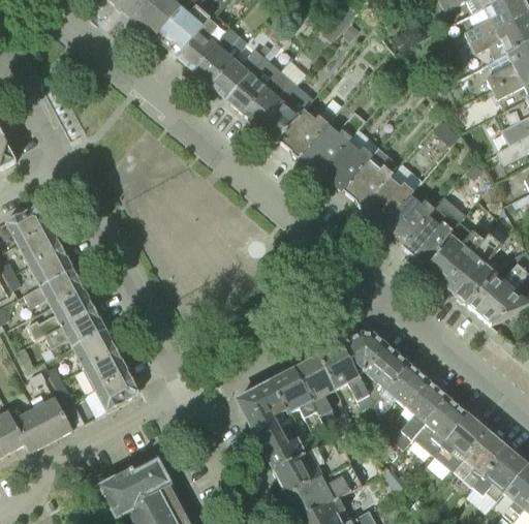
[(112,0),(133,19),(150,0),(112,0)]
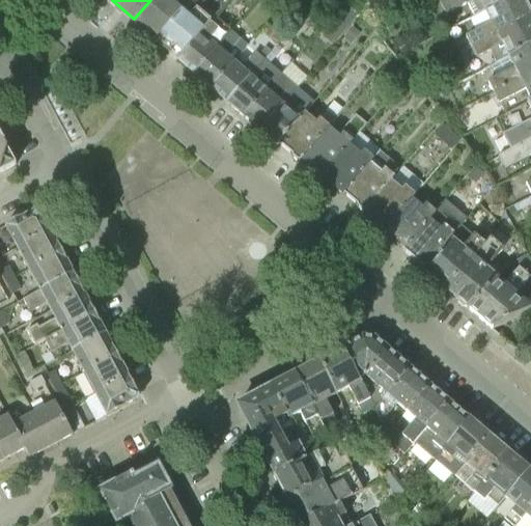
[(150,0),(134,19),(156,37),(187,0),(150,0)]
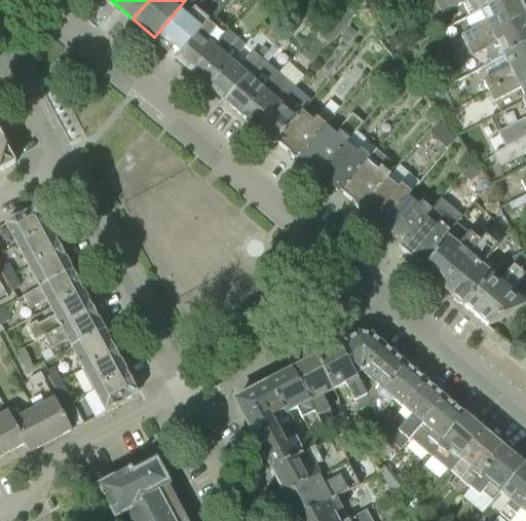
[(177,57),(213,13),(224,0),(185,0),(154,37),(177,57)]
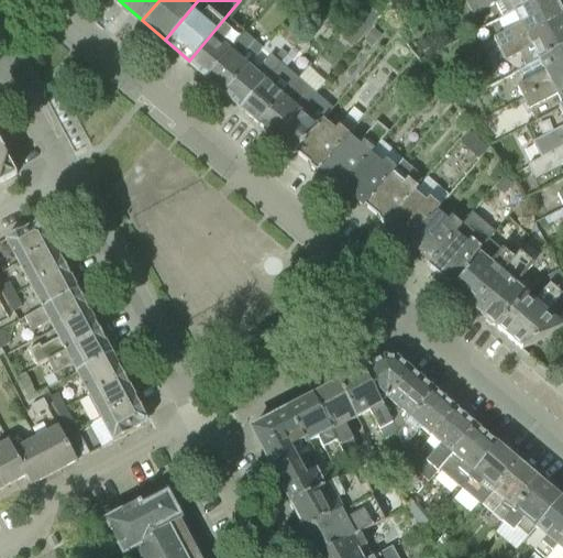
[(342,28),(356,39),(382,8),(372,0),(365,0),(342,28)]
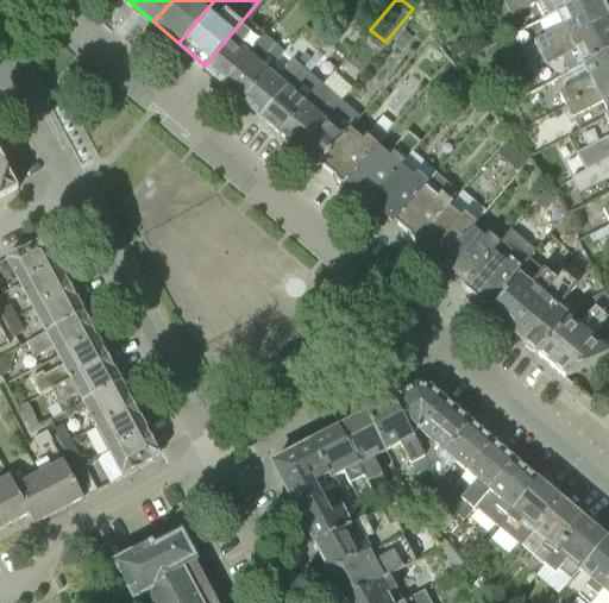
[(537,1),(544,14),(571,0),(506,0),(494,6),(500,18),(537,1)]
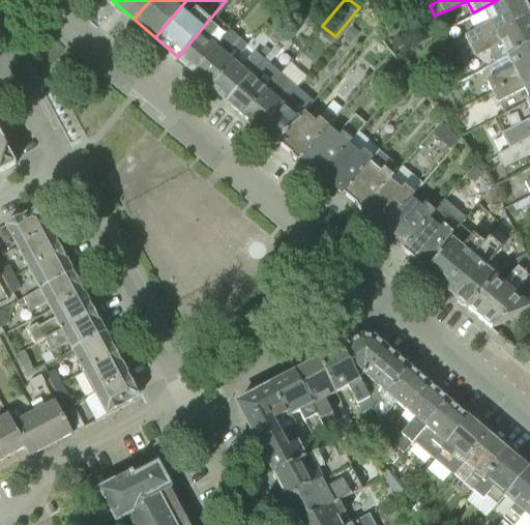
[(460,49),(471,45),(529,13),(529,12),(523,0),(497,0),(473,12),(478,26),(465,32),(454,39),(460,49)]
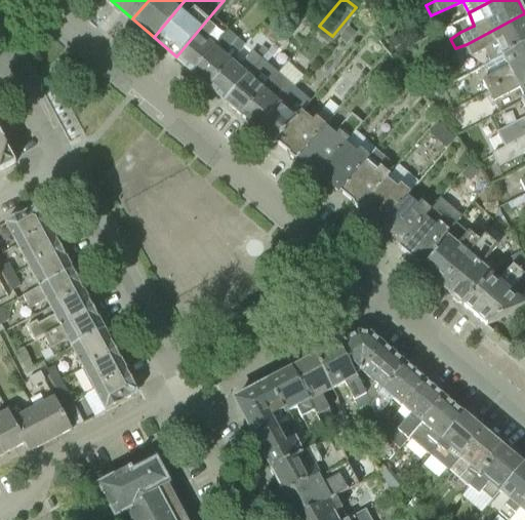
[(176,56),(192,70),(229,27),(212,13),(176,56)]
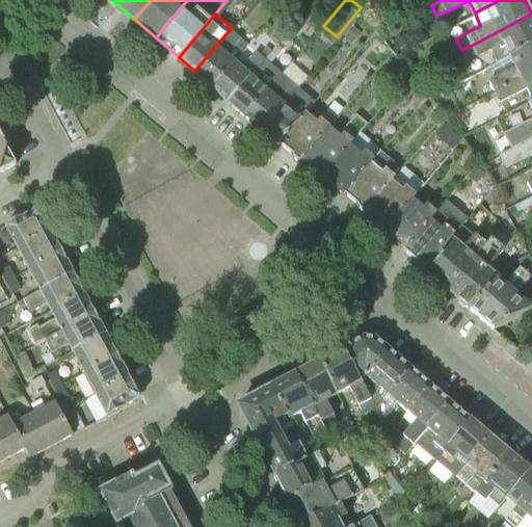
[(503,42),(509,54),(531,42),(531,14),(473,45),(478,55),(503,42)]
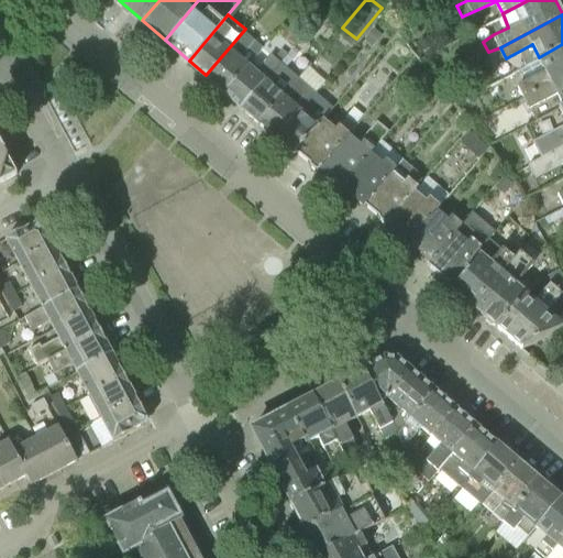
[(223,89),(249,61),(262,44),(245,29),(206,75),(223,89)]
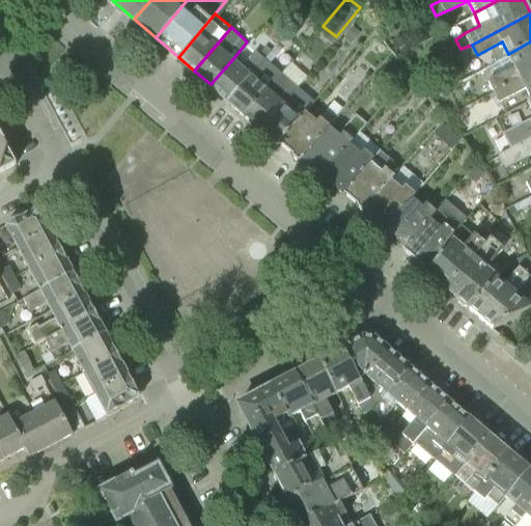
[(488,77),(495,90),(530,71),(530,42),(508,54),(490,62),(495,74),(488,77)]
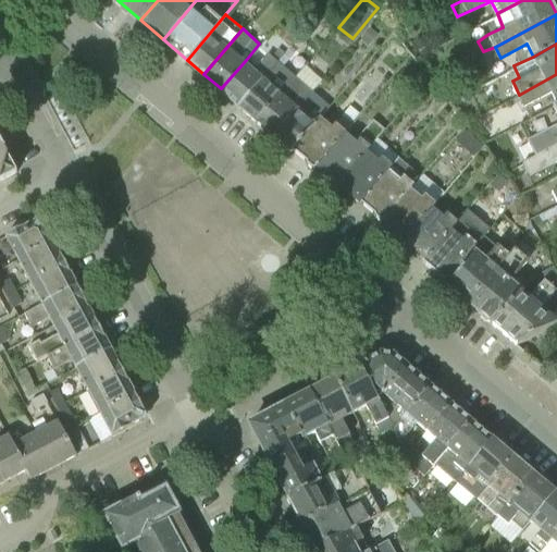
[(221,88),(239,103),(277,59),(269,50),(255,68),(246,60),(221,88)]
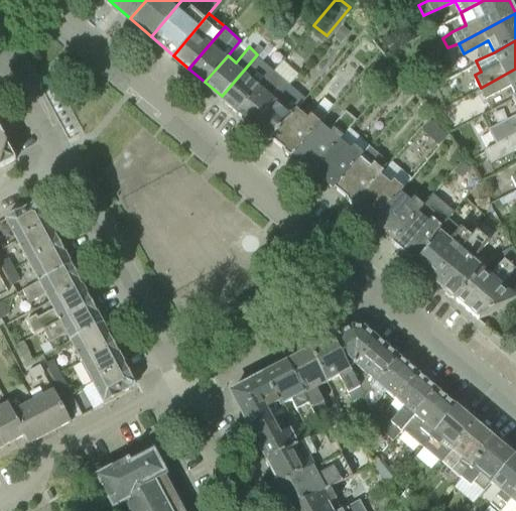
[(222,96),(238,110),(269,73),(262,67),(266,61),(257,54),(222,96)]
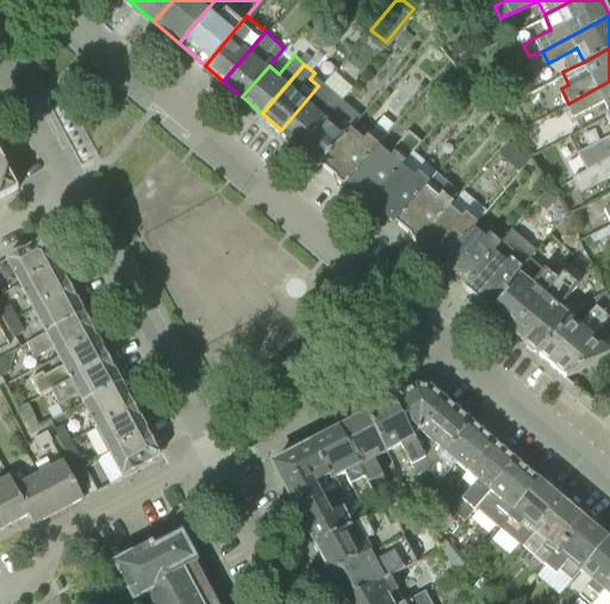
[(609,81),(568,104),(579,125),(609,110),(609,81)]
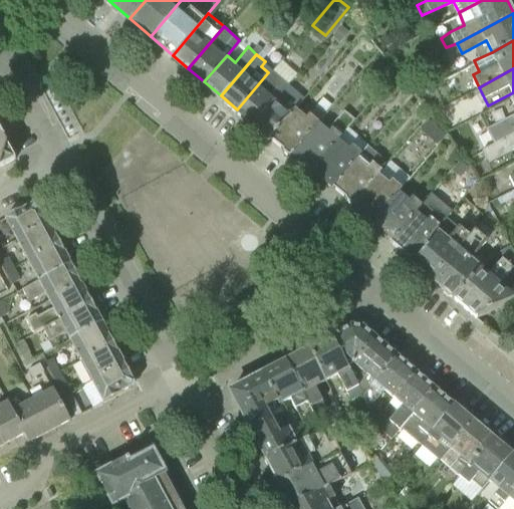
[(237,109),(252,123),(284,85),(276,77),(269,71),(268,72),(237,109)]
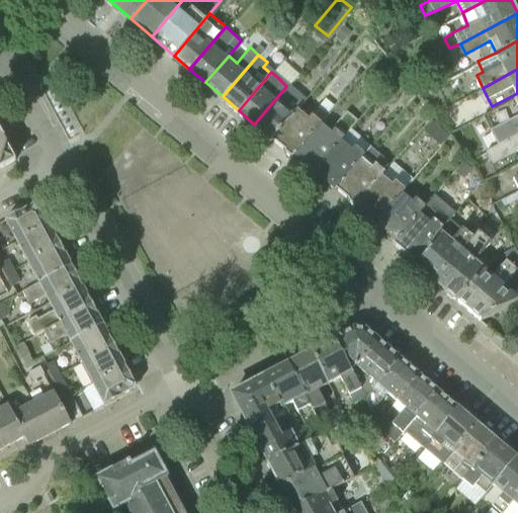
[(270,139),(272,137),(301,101),(286,86),(254,124),(270,139)]
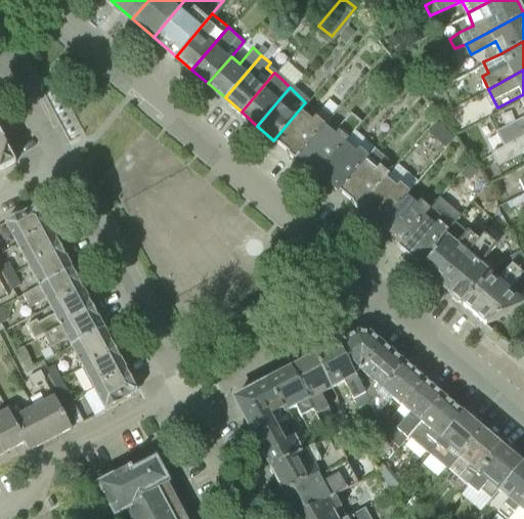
[(295,157),(299,153),(324,122),(324,121),(346,96),(340,90),(323,107),(321,106),(315,113),(305,102),(275,138),(289,149),(288,150),(295,157)]
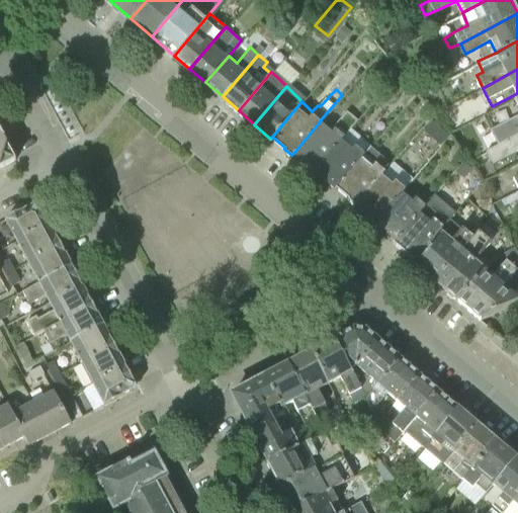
[(517,132),(517,93),(492,106),(483,111),(499,142),(517,132)]
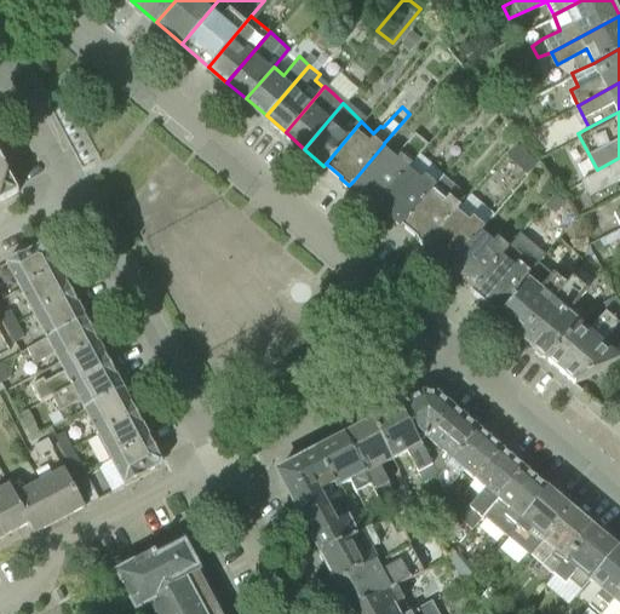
[(377,202),(378,201),(408,165),(412,161),(426,142),(415,133),(400,150),(401,151),(397,155),(384,144),(354,181),(368,194),(367,195),(377,202)]
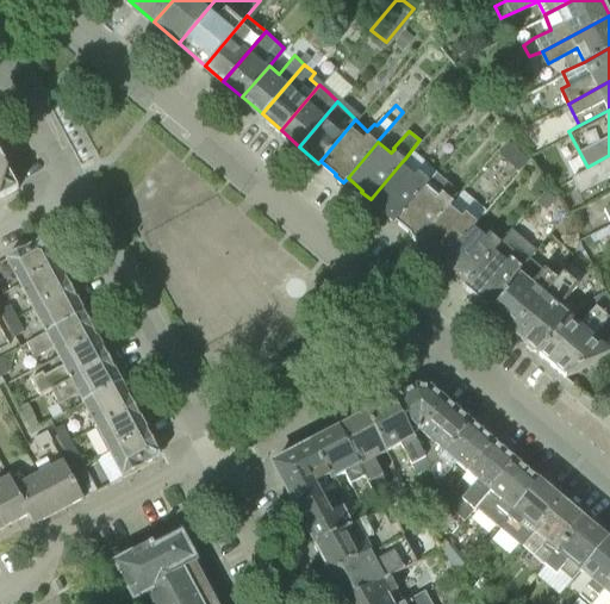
[(0,193),(19,184),(6,159),(0,147),(0,193)]
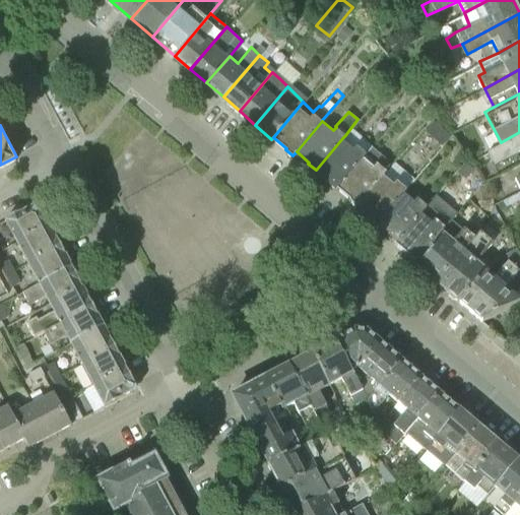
[(499,143),(488,148),(495,163),(508,157),(511,158),(514,155),(514,151),(519,148),(519,132),(501,142),(499,143)]
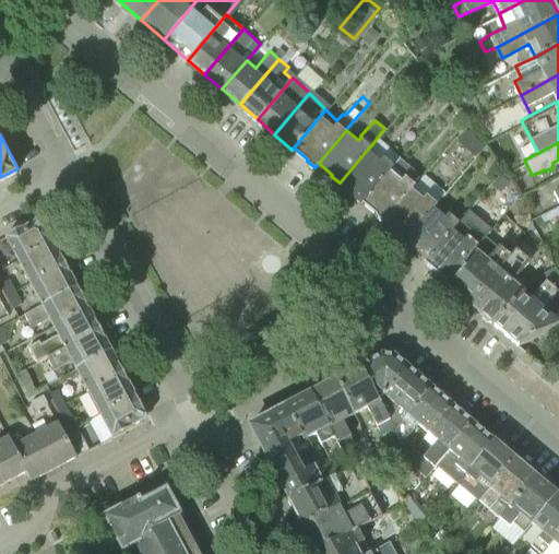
[(361,201),(363,200),(393,163),(383,155),(380,160),(368,149),(341,181),(354,193),(354,195),(361,201)]
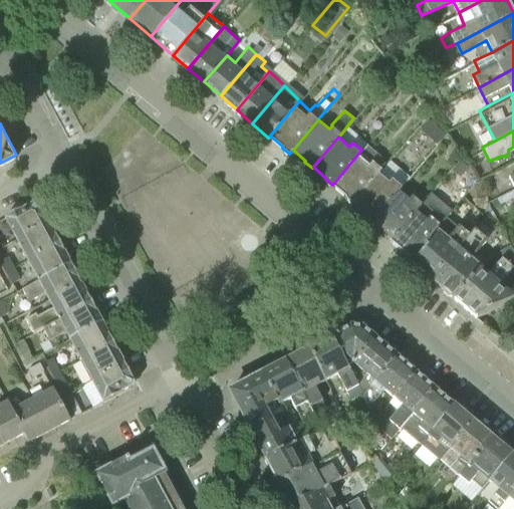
[(352,202),(353,201),(378,171),(381,168),(374,161),(380,154),(368,143),(361,150),(333,184),(345,195),(345,196),(352,202)]
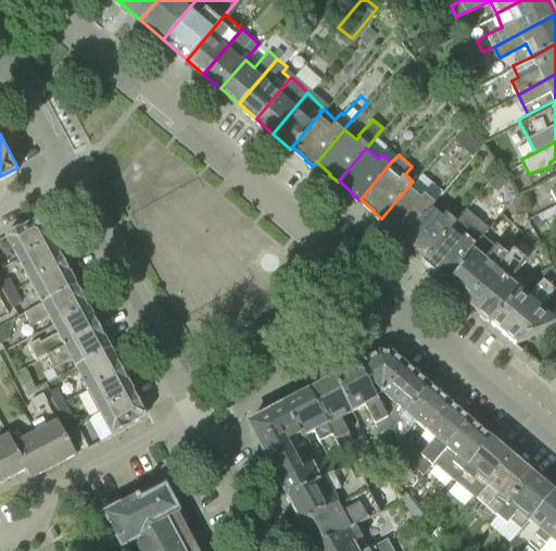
[(403,237),(404,236),(431,204),(434,200),(425,191),(421,196),(409,185),(382,217),(395,229),(394,230),(403,237)]
